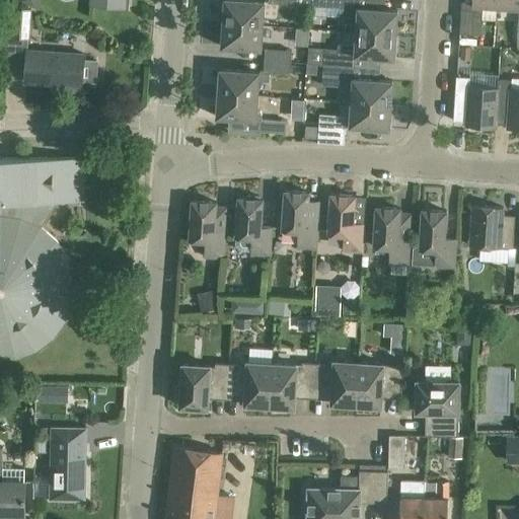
[(90,0),(91,1),(109,2),(109,8),(130,9),(130,0),(90,0)]
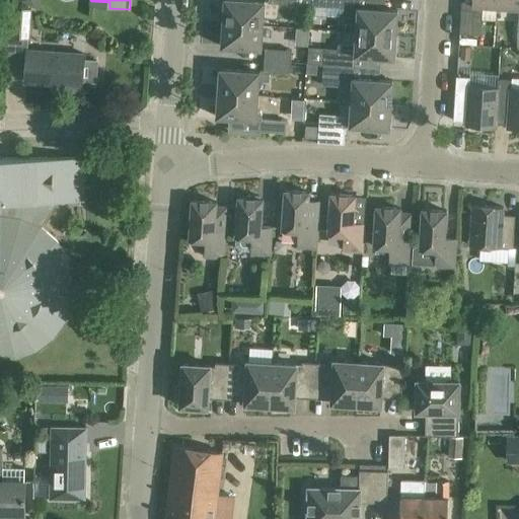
[(257,0),(225,0),(224,21),(263,24),(265,0),(257,0)]
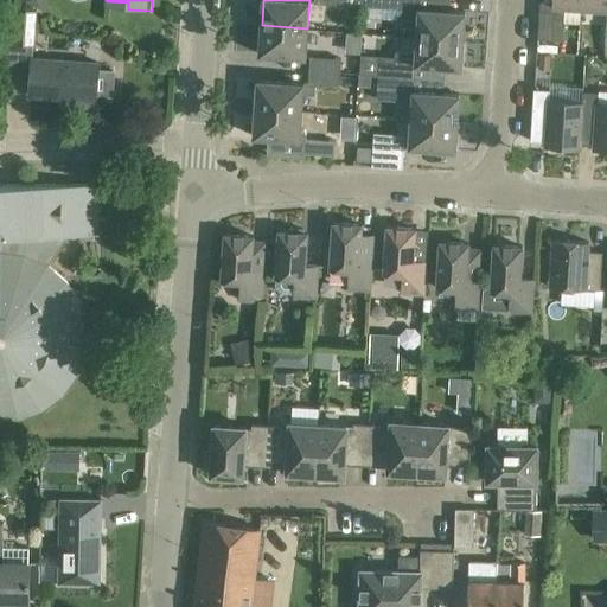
[(417,37),(464,39),(466,12),(415,8),(415,0),(364,0),(364,6),(398,8),(397,18),(419,20),(417,37)]
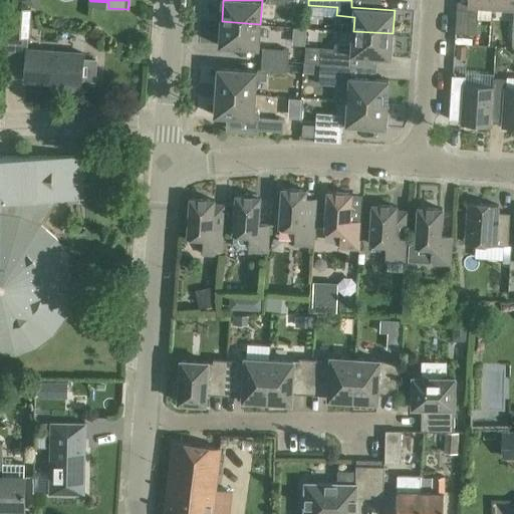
[(12,7),(10,36),(28,38),(30,38),(32,8),(12,7)]
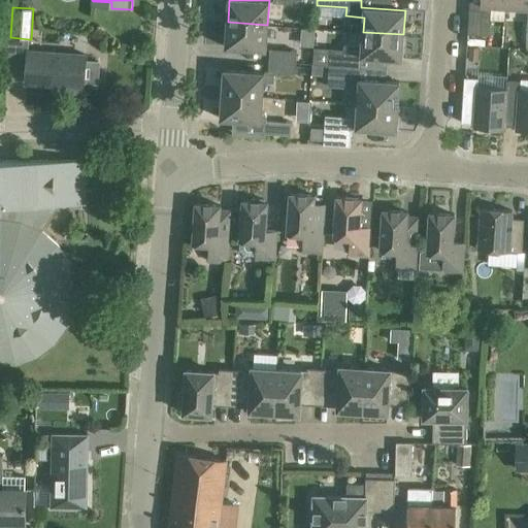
[(483,9),(470,8),(468,33),(481,33),(483,9)]
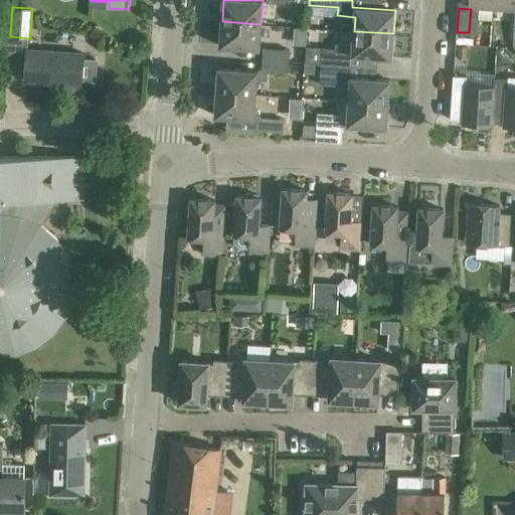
[(260,48),(261,24),(222,21),(220,45),(260,48)]
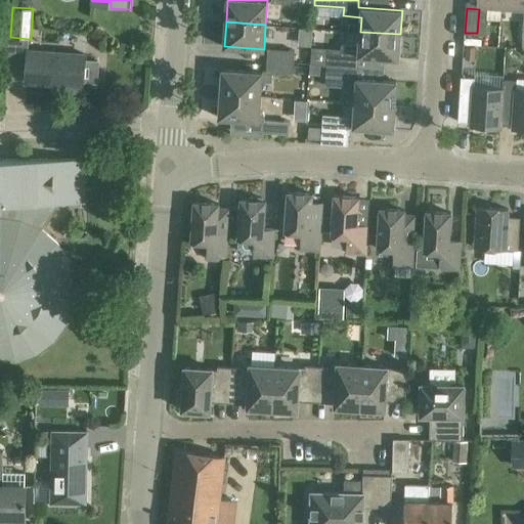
[(326,52),(326,64),(354,67),(354,55),(398,58),(400,34),(360,32),(359,45),(341,44),(340,53),(326,52)]
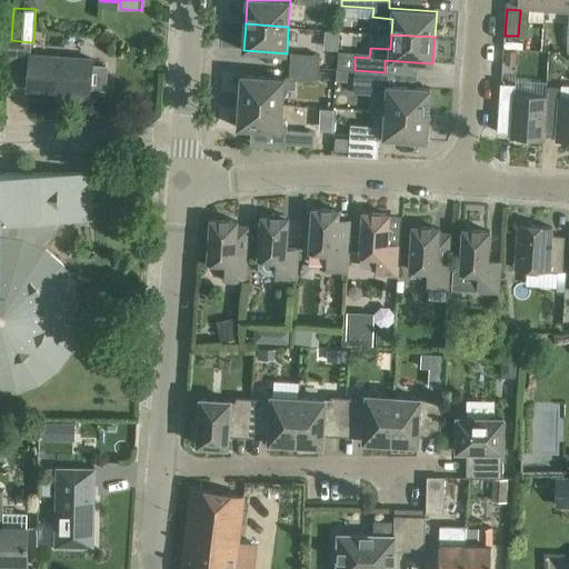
[(503,65),(515,66),(516,51),(505,50),(503,65)]
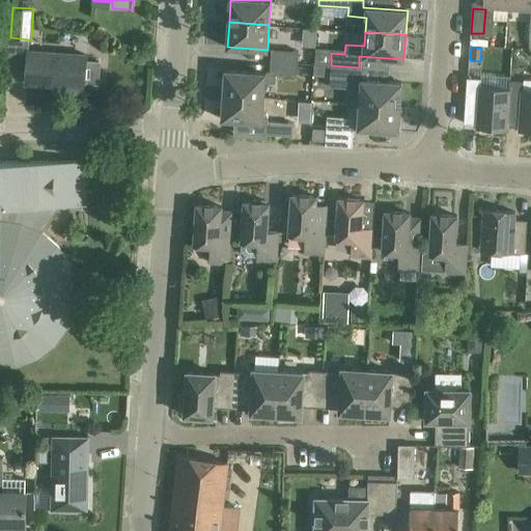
[(272,49),(271,61),(298,63),(299,51),(272,49)]
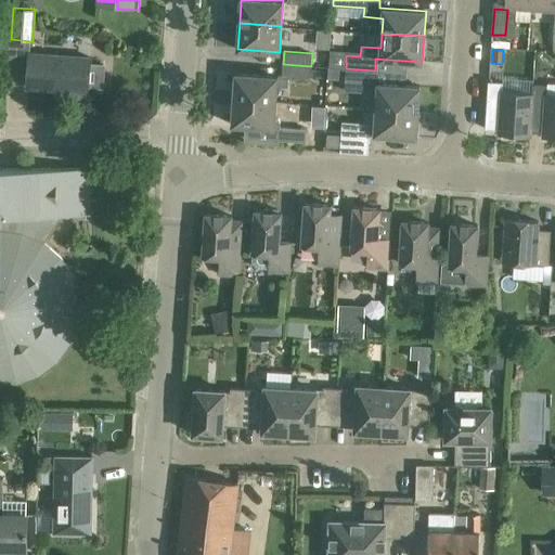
[(91,57),(29,53),(28,65),(27,87),(57,89),(57,88),(65,88),(64,94),(88,97),(89,86),(102,87),(103,64),(90,63),(91,57)]
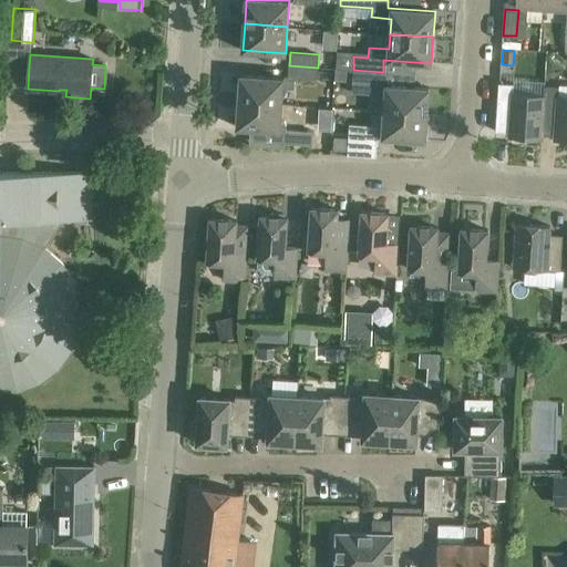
[(317,81),(318,68),(289,65),(288,80),(317,81)]
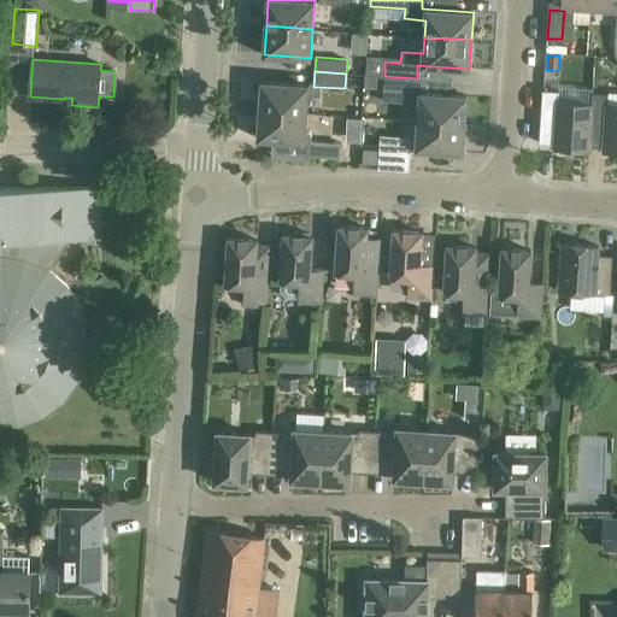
[(364,88),(377,88),(377,76),(365,75),(364,88)]
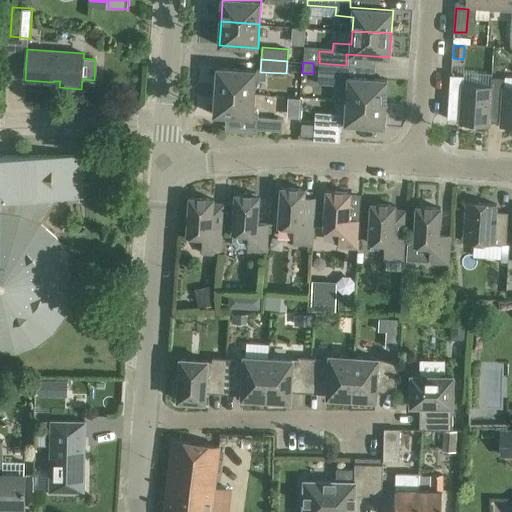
[(349,85),(348,100),(386,103),(388,79),(349,76),(349,77),(345,77),(346,65),(319,63),(318,83),(349,85)]
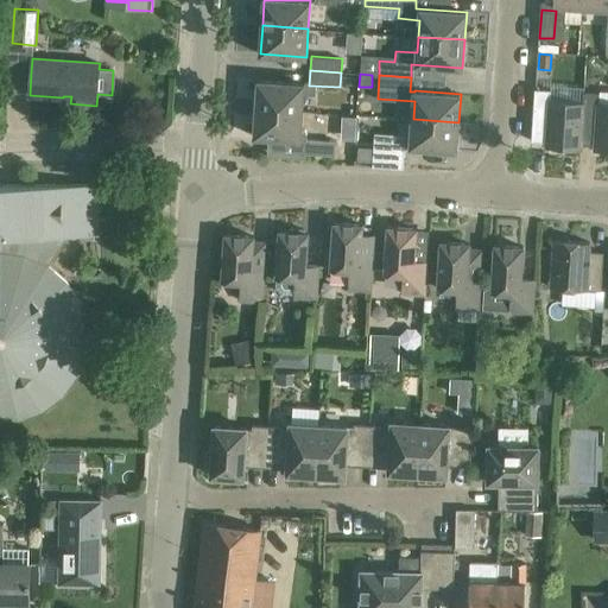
[(258,80),(257,108),(303,112),(304,83),(258,80)]
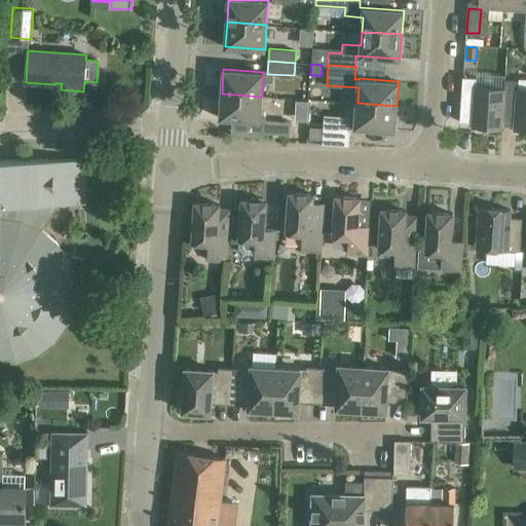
[(505,87),(504,87),(477,85),(477,77),(463,76),(460,121),(473,122),(473,126),(477,127),(479,129),(486,130),(488,127),(502,128),(502,124),(505,87)]
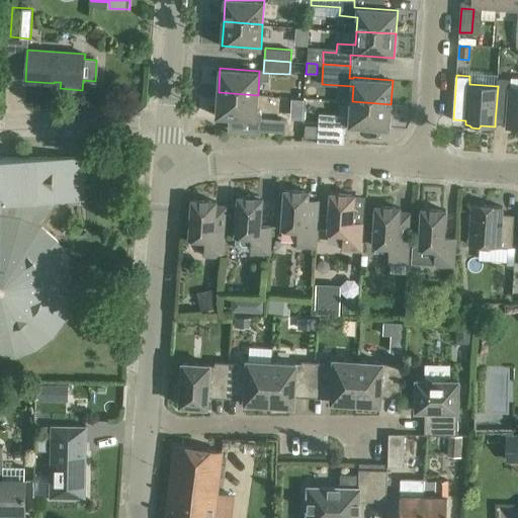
[(517,87),(510,87),(511,79),(497,78),(497,86),(498,86),(495,122),(495,126),(496,126),(496,122),(507,123),(507,127),(511,127),(513,131),(517,131),(517,87)]
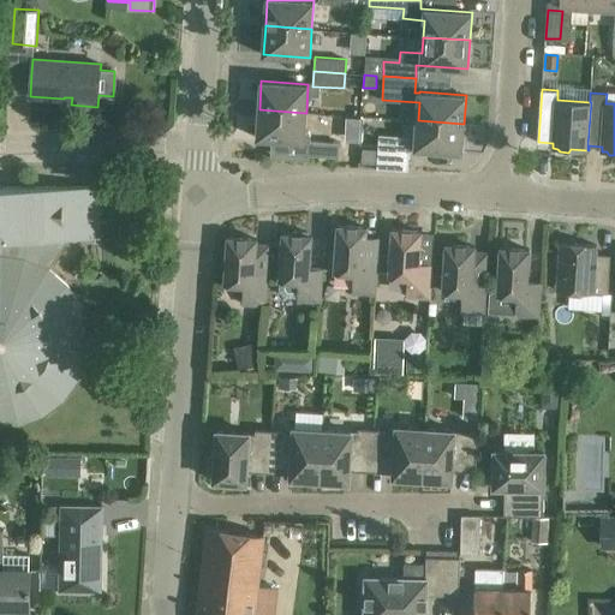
[(306,113),(260,109),(257,138),(299,141),(298,159),(309,160),(310,155),(339,156),(340,142),(311,139),(311,136),(309,130),(305,130),(306,113)]
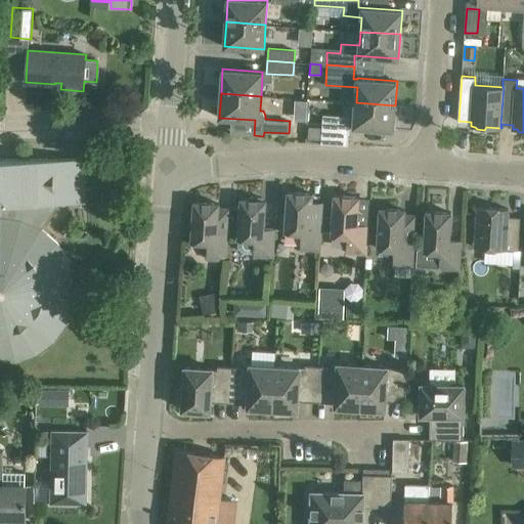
[(393,130),(395,105),(356,102),(355,118),(323,114),(322,126),(321,141),(321,143),(348,144),(349,127),(393,130)]
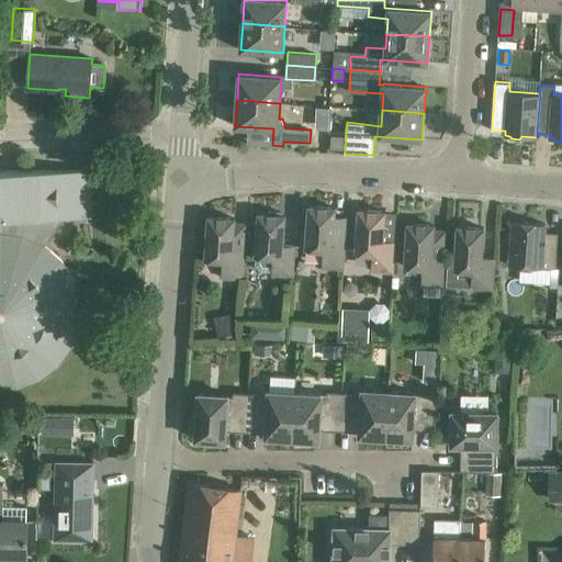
[(332,150),(345,152),(346,135),(333,134),(332,150)]
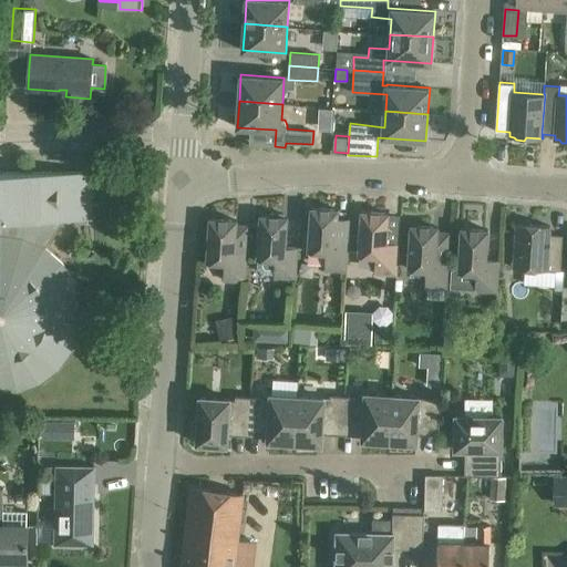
[(93,172),(0,172),(0,218),(0,255),(0,391),(18,391),(40,383),(58,369),(72,350),(80,328),(81,305),(74,282),(62,263),(45,248),(64,218),(93,218),(93,172)]
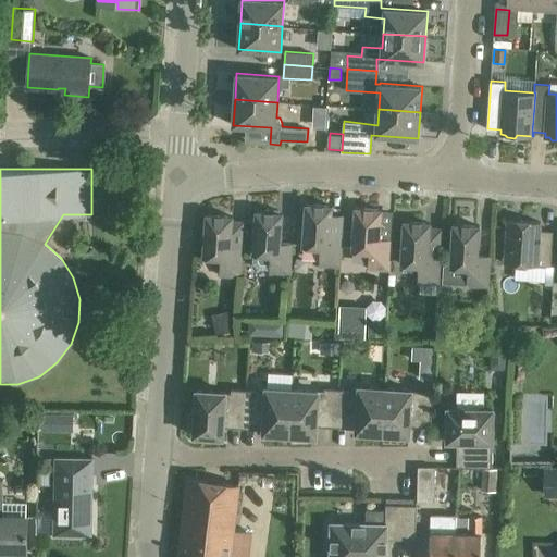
[(333,206),(306,203),(301,246),(321,248),(320,264),(339,267),(344,214),(343,214),(343,220),(332,219),(333,206)]
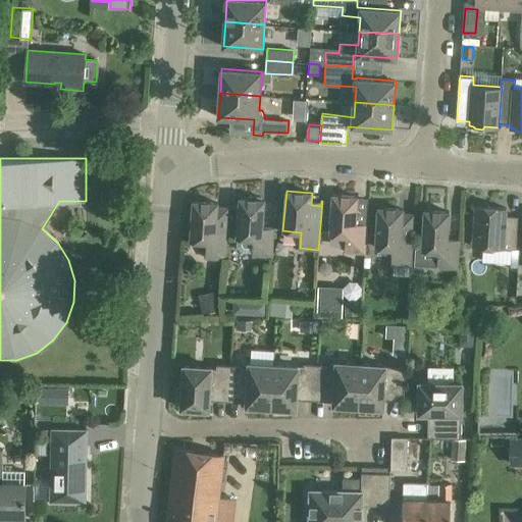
[(248,199),(240,198),(236,246),(242,252),(253,253),(253,255),(272,257),(274,227),(263,227),(265,200),(262,200),(262,197),(259,194),(251,194),(248,197),(248,199)]
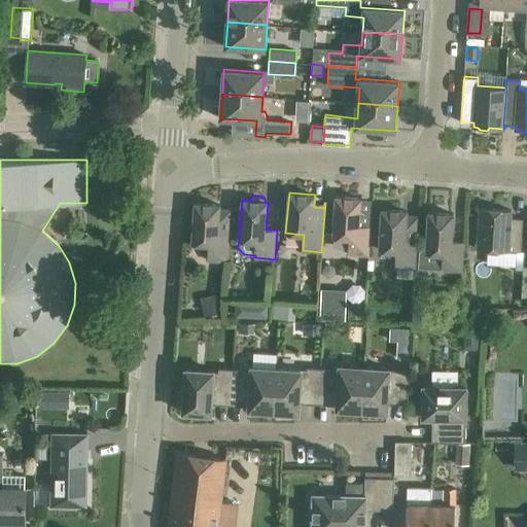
[(361,198),(337,197),(334,237),(350,238),(349,254),(369,255),(371,226),(359,225),(361,198)]
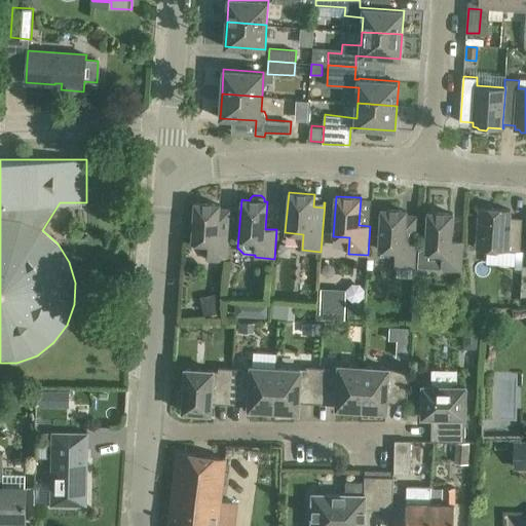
[(218,231),(220,204),(195,202),(192,242),(209,245),(208,259),(228,261),(229,232),(218,231)]
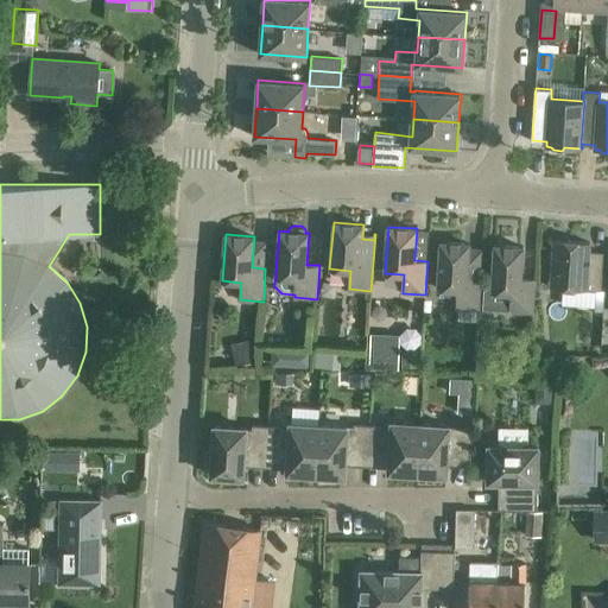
[(590,242),(555,240),(551,287),(601,291),(603,252),(589,251),(590,242)]
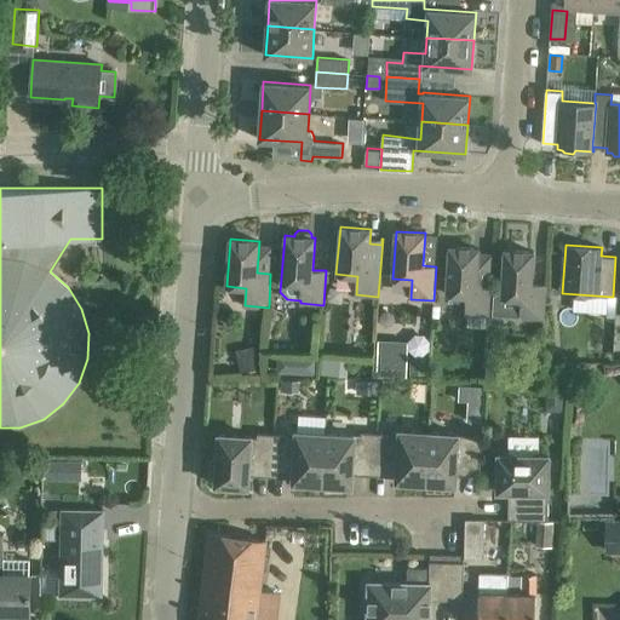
[(480,248),(449,246),(447,293),(466,294),(465,315),(468,315),(488,316),(491,282),(477,280),(480,248)]
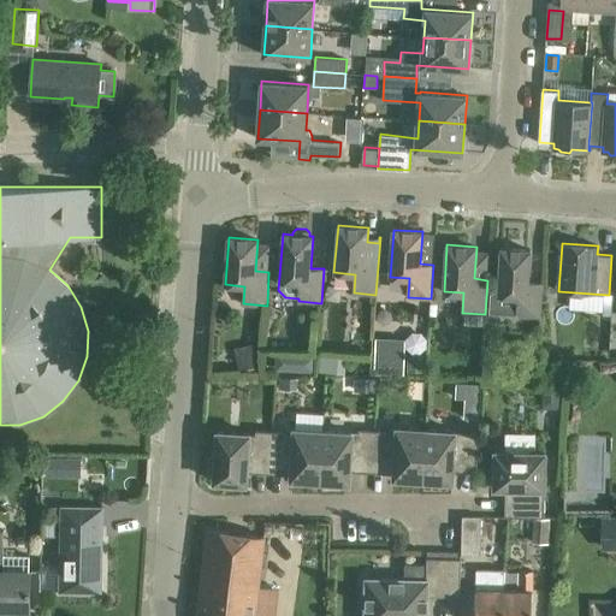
[(531,250),(502,248),(498,295),(519,296),(517,317),(540,318),(542,283),(528,282),(531,250)]
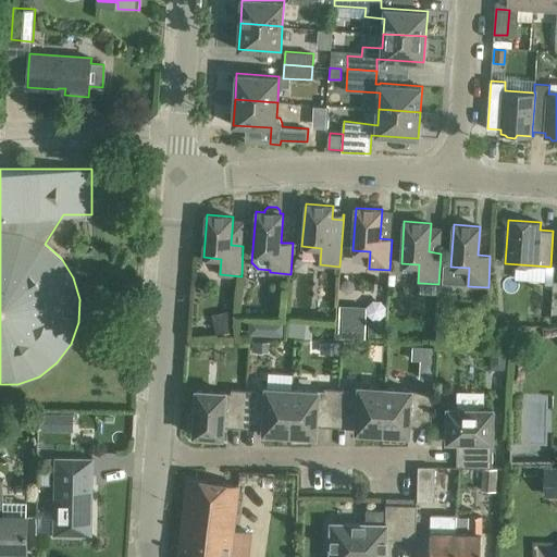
[(438,294),(438,284),(420,283),(420,293),(438,294)]
